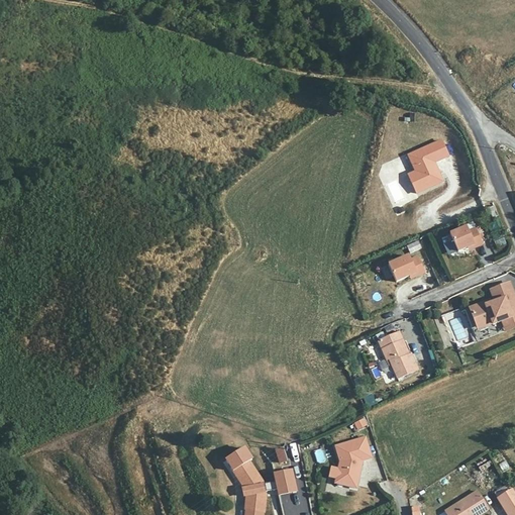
[(415,170),(408,174),(416,192),(442,181),(434,161),(447,155),(440,138),(408,152),(415,170)]
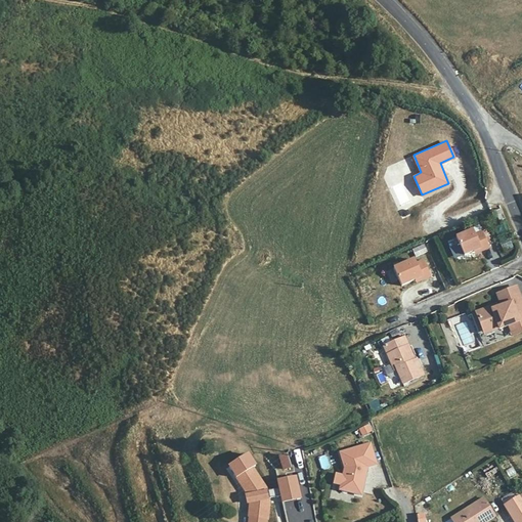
[(479,248),(480,250),(488,247),(482,230),(474,234),(472,229),(455,236),(463,255),(472,251),(479,248)]
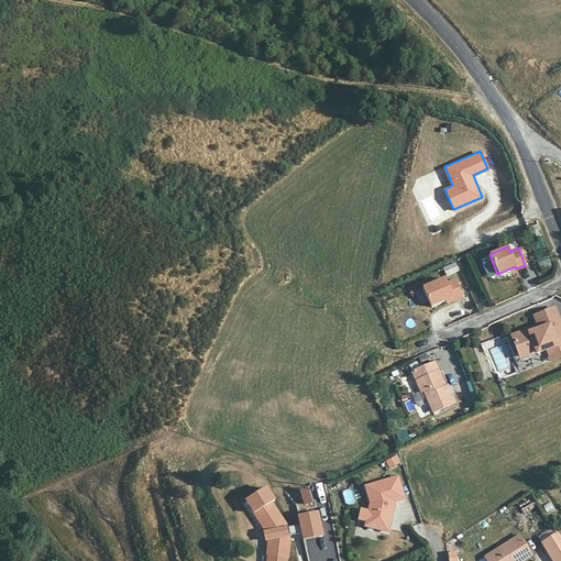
[(444,273),(458,268),(454,261),(441,265),(444,273)]
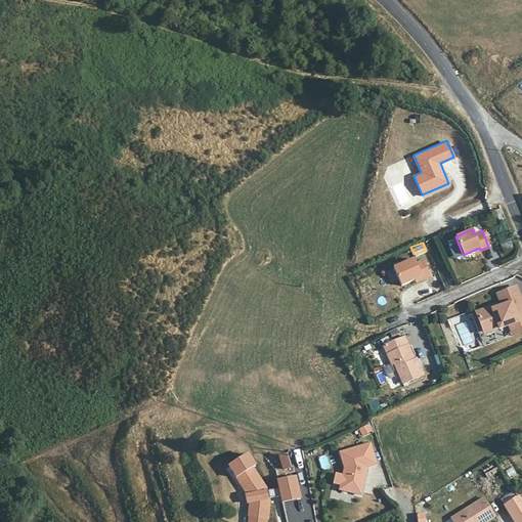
[(420,275),(422,277),(430,274),(423,259),(415,262),(412,257),(396,264),(404,283),(414,278),(420,275)]
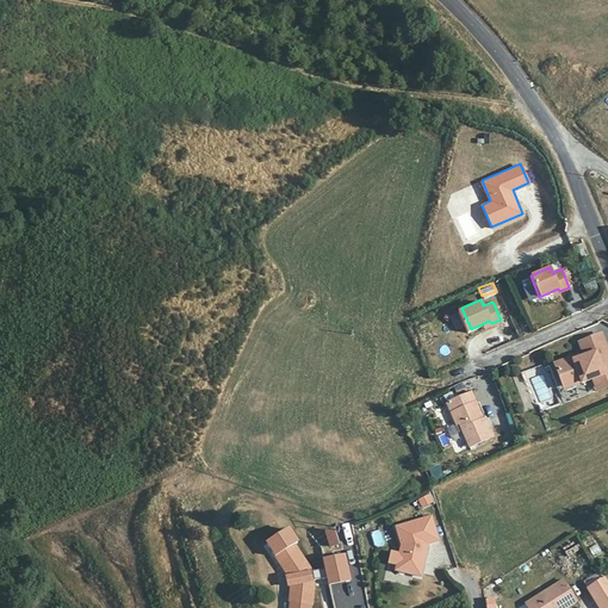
[(584,353),(606,345),(601,332),(579,340),(584,353)]
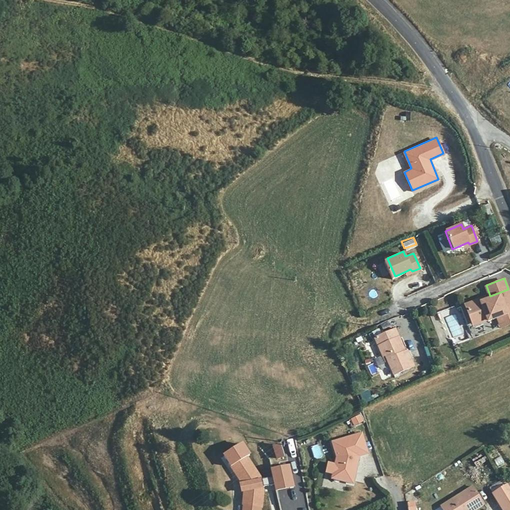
[(509,321),(509,294),(508,289),(490,296),(482,298),(477,300),(465,305),(471,321),(486,315),(487,319),(497,316),(506,312),(509,322),(509,321)]
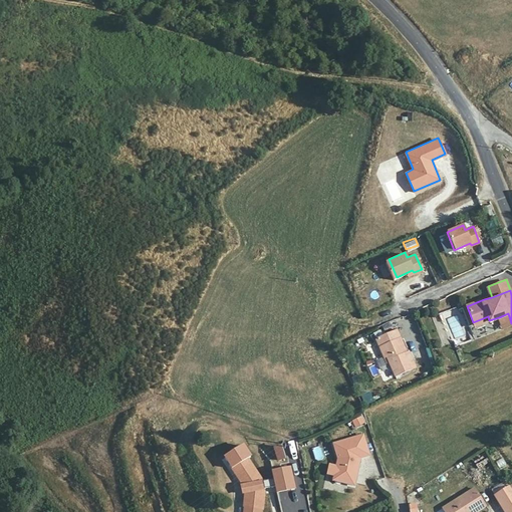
[(502,326),(511,323),(508,313),(499,317),(502,326)]
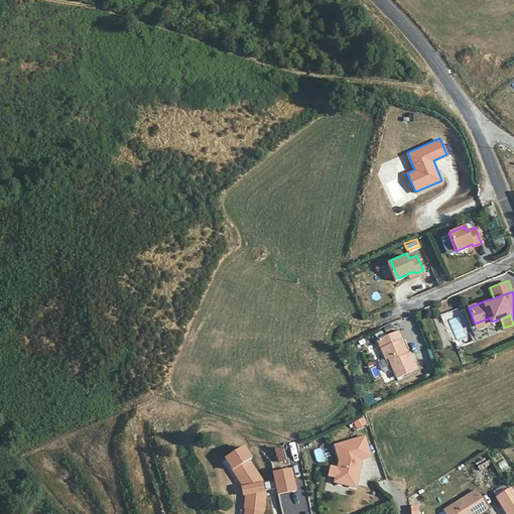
[(399,331),(376,340),(385,363),(390,361),(396,376),(417,368),(410,349),(407,351),(399,331)]
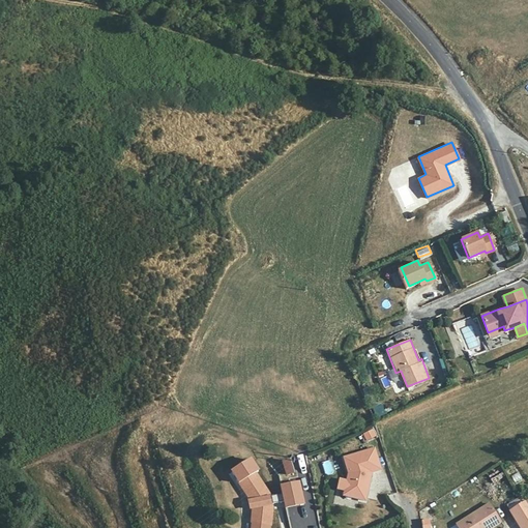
[(381,402),(371,405),(373,414),(384,411),(381,402)]
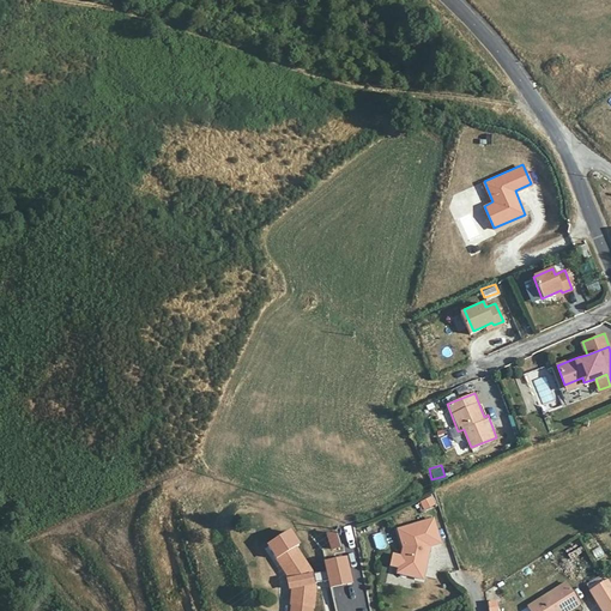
[(422,508),(434,502),(430,495),(418,501),(422,508)]
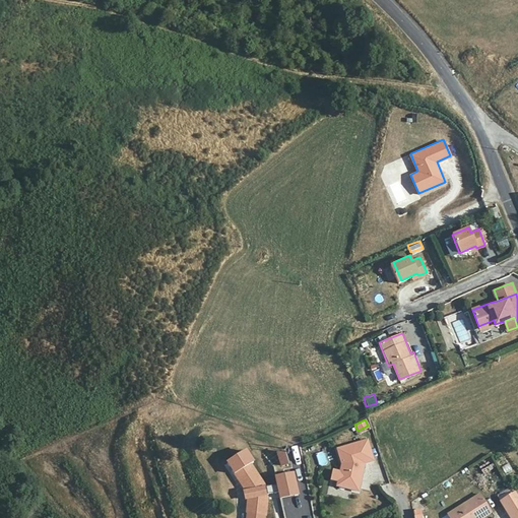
[(235,436),(227,433),(225,436),(222,436),(221,444),(231,447),(235,436)]
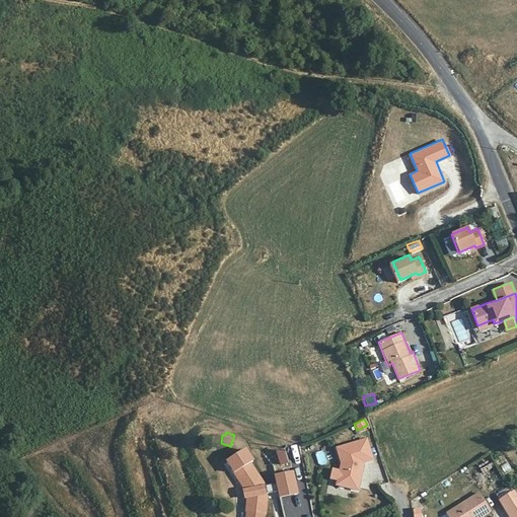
[(366,437),(337,447),(341,461),(339,468),(333,466),(329,477),(337,479),(336,485),(358,491),(364,461),(373,458),(366,437)]
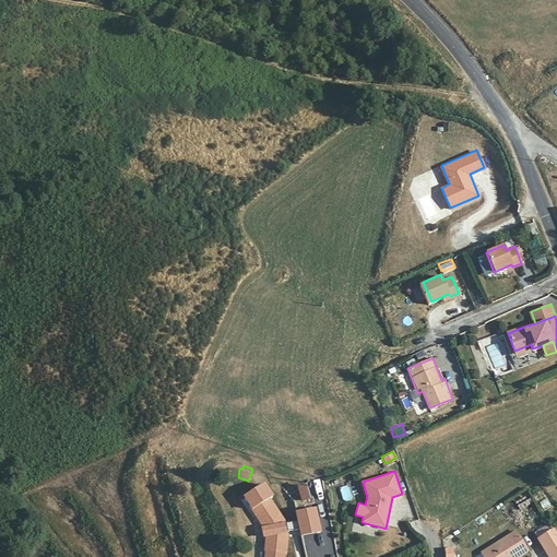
[(299,501),(310,498),(306,481),(295,484),(299,501)]
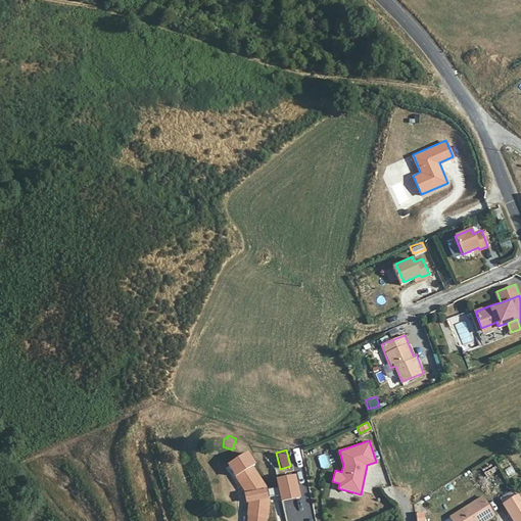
[(247,451),(227,463),(245,491),(248,503),(246,515),(247,515),(246,520),(265,520),(266,517),(268,517),(269,499),(268,487),(252,466),(255,463),(247,451)]
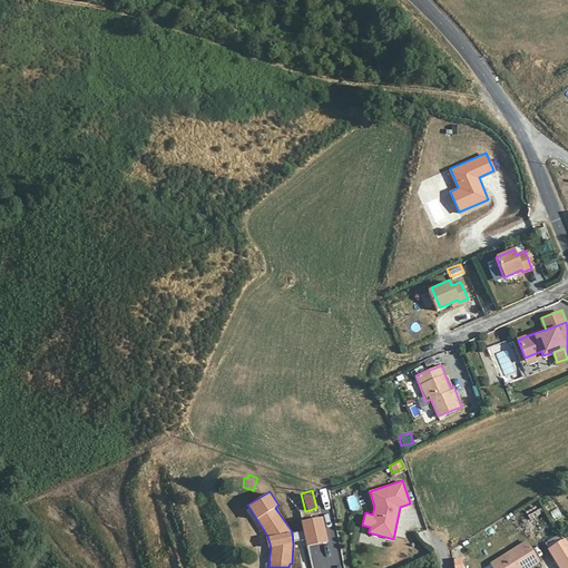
[(352,509),(358,506),(352,495),(346,498),(352,509)]
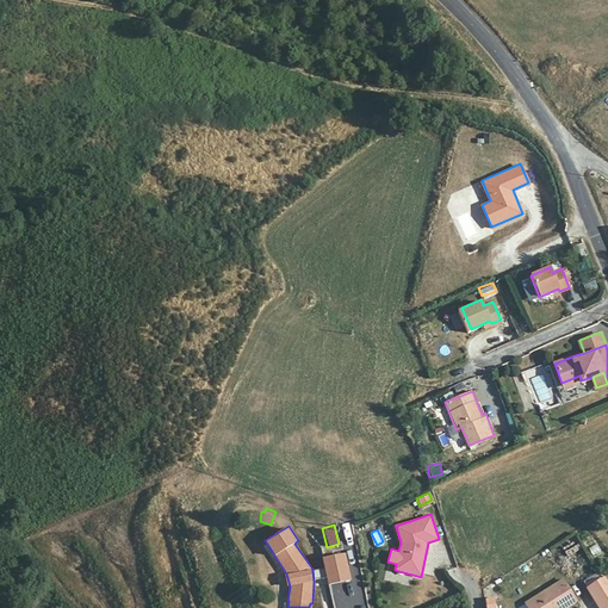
[(345,553),(322,558),(328,583),(349,578),(345,553)]
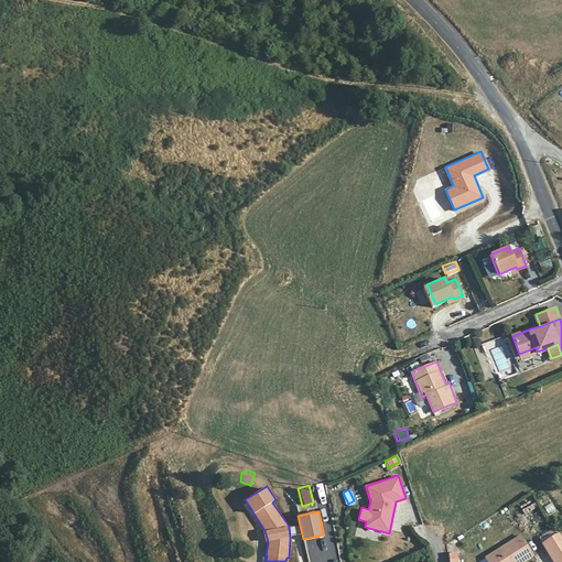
[(523,532),(487,555),(492,561),(525,561),(537,554),(523,532)]
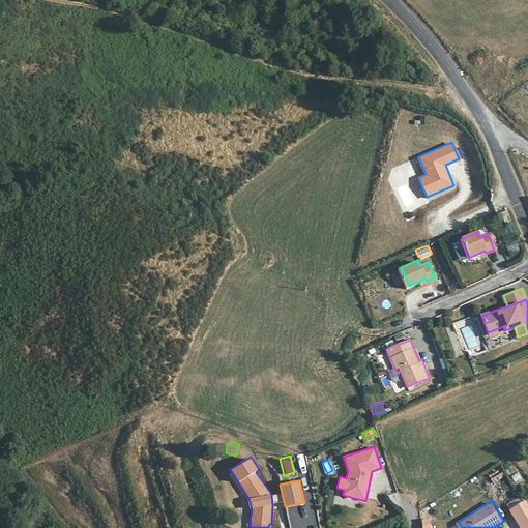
[(520,527),(527,527),(527,507),(523,500),(507,509),(520,527)]
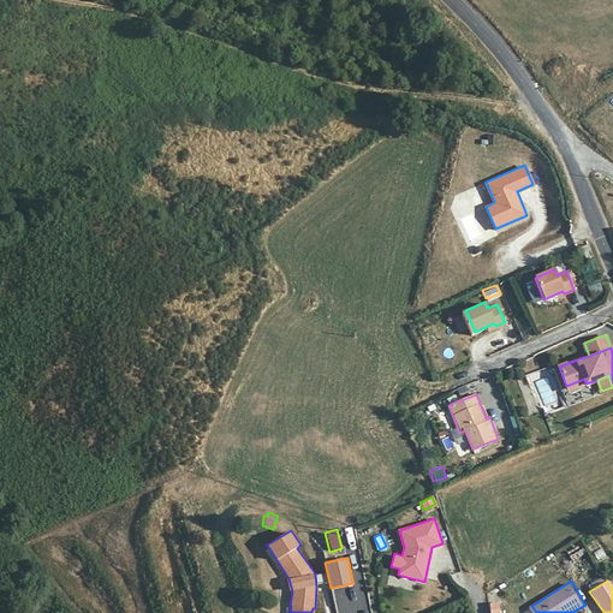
[(489,612),(499,612),(497,600),(488,602),(489,612)]
